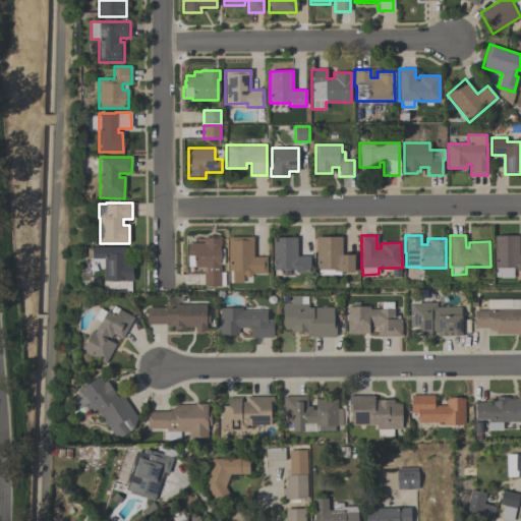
[(221,236),(221,246),(220,246),(220,273),(225,273),(225,286),(215,286),(215,287),(209,287),(209,286),(204,286),(204,273),(206,273),(206,268),(194,268),(194,267),(187,267),(187,243),(196,243),(196,238),(203,238),(203,237),(221,236)]
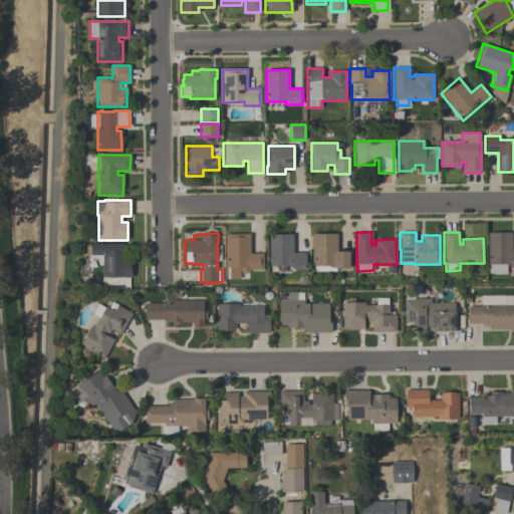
[(511,251),(513,251),(513,267),(509,267),(509,264),(506,264),(506,274),(493,274),(493,273),(488,273),(488,233),(511,233),(511,251)]
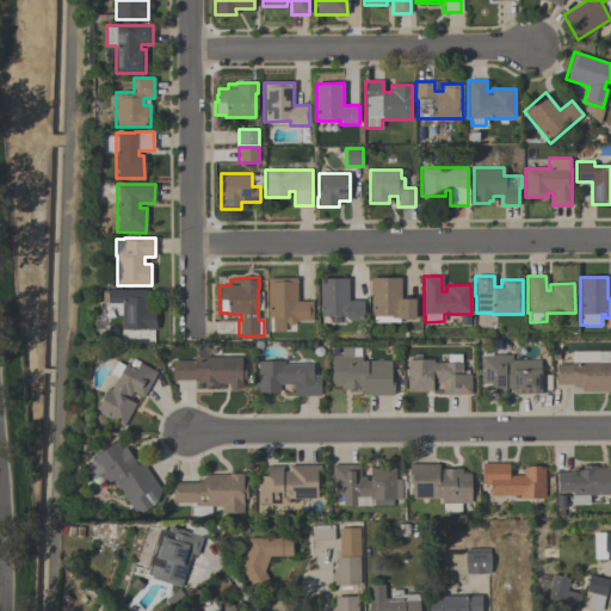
[(267,278),(296,278),(296,301),(313,301),(313,321),(296,321),(292,326),(288,326),(284,322),(284,332),(272,332),(272,318),(267,318),(267,278)]
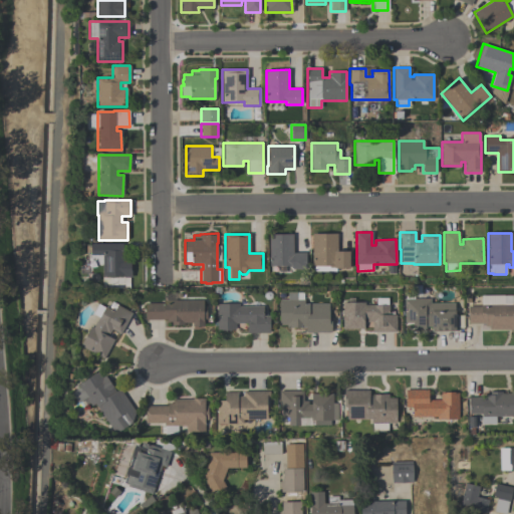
[(292,234),(292,253),(305,253),(306,269),(292,270),(292,266),(269,266),(268,235),(292,234)]
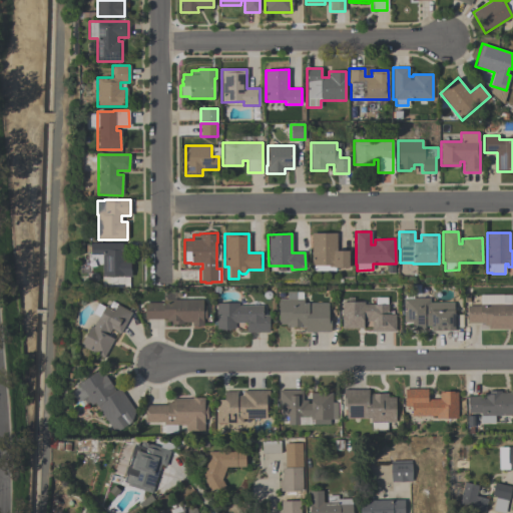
[(348,251),(348,268),(335,268),(335,271),(313,271),(313,266),(311,266),(311,233),(336,233),(336,251),(348,251)]
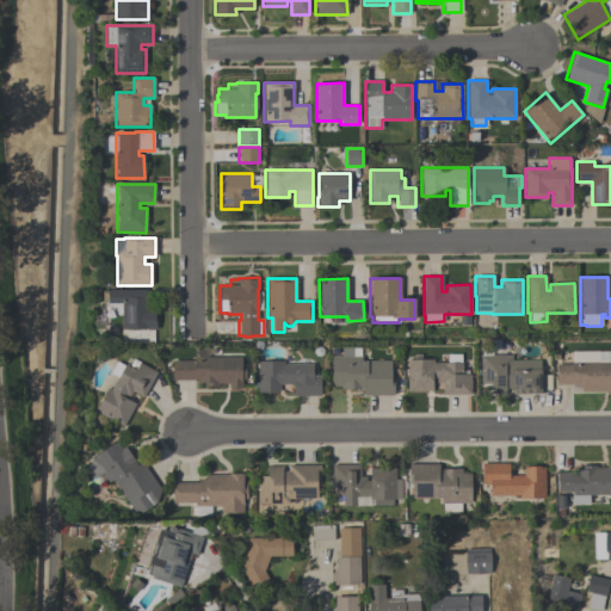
[(155,331),(121,331),(121,315),(110,315),(110,302),(109,302),(109,290),(144,290),(144,301),(155,301),(155,331)]
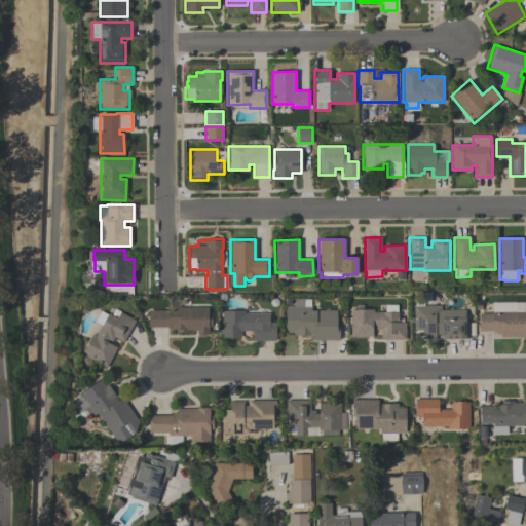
[(523,302),(523,309),(525,309),(525,338),(521,338),(521,337),(500,337),(500,334),(495,334),(495,331),(479,331),(478,313),(492,313),(492,302),(523,302)]
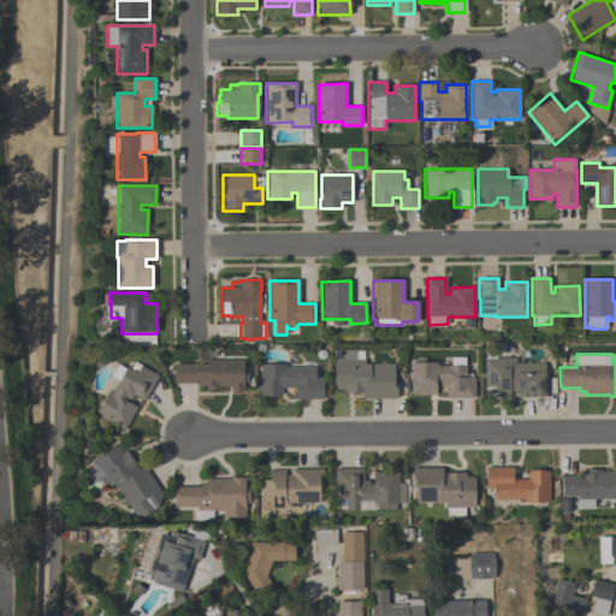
[(465,357),(465,366),(466,366),(466,378),(474,378),(474,397),(445,398),(445,385),(440,385),(440,383),(436,383),(436,395),(410,395),(410,362),(437,362),(437,366),(450,366),(450,357),(465,357)]
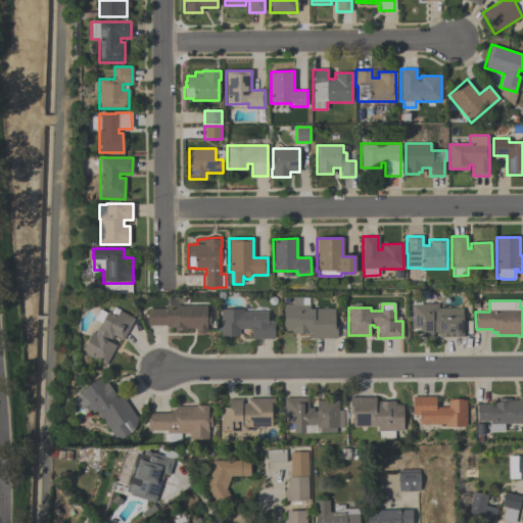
[(420,337),(420,329),(411,329),(412,317),(414,317),(414,314),(412,314),(412,303),(437,304),(437,308),(463,308),(463,321),(465,321),(465,337),(438,337),(438,332),(432,332),(432,337),(420,337)]
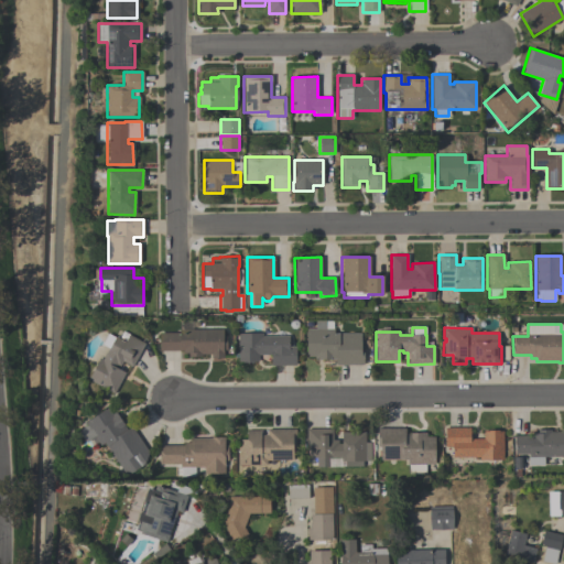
[(364,365),(336,365),(336,360),(314,360),(314,357),(306,357),(306,328),(334,328),(334,333),(360,334),(360,346),(364,346),(364,365)]
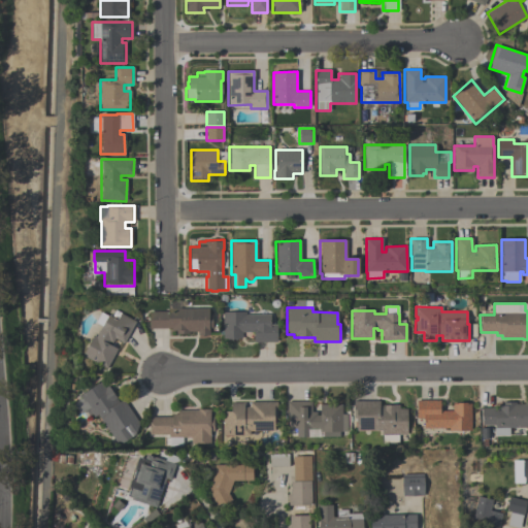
[(211,328),(208,328),(208,335),(197,335),(197,332),(189,332),(189,334),(176,334),(176,331),(171,331),(171,328),(149,328),(149,311),(167,311),(167,308),(208,308),(208,315),(211,314),(211,328)]
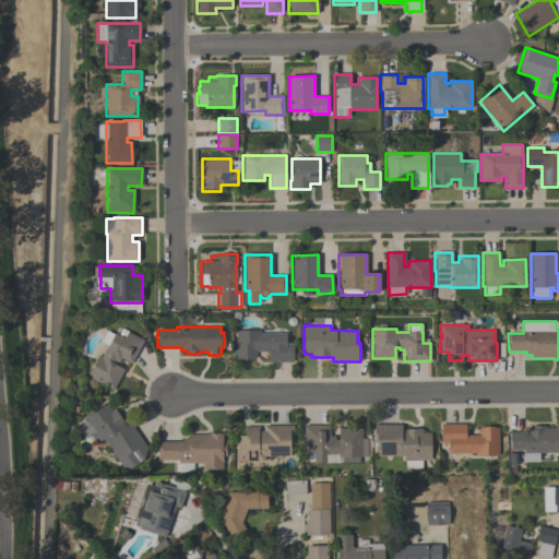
[(143,341),(130,364),(121,359),(118,366),(123,370),(113,391),(86,377),(98,356),(100,357),(107,345),(100,342),(106,331),(114,334),(123,339),(127,332),(143,341)]
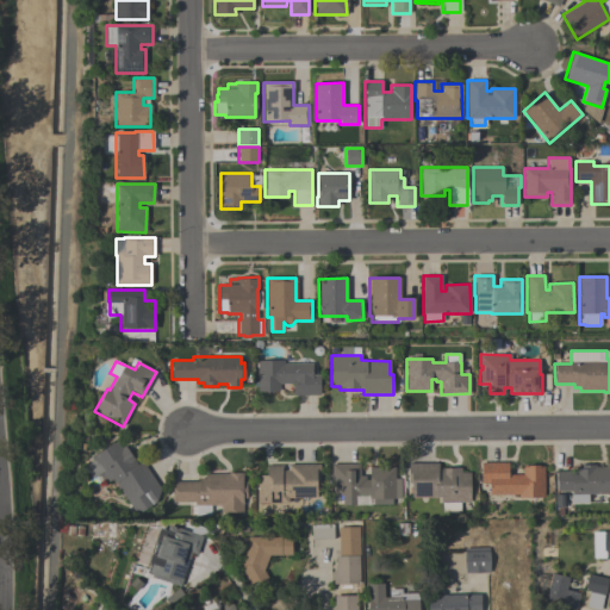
[(319,374),(319,396),(292,396),(292,384),(279,384),(279,391),(273,391),(273,392),(261,393),(261,391),(256,391),(256,361),(282,361),(282,363),(312,363),(312,374),(319,374)]
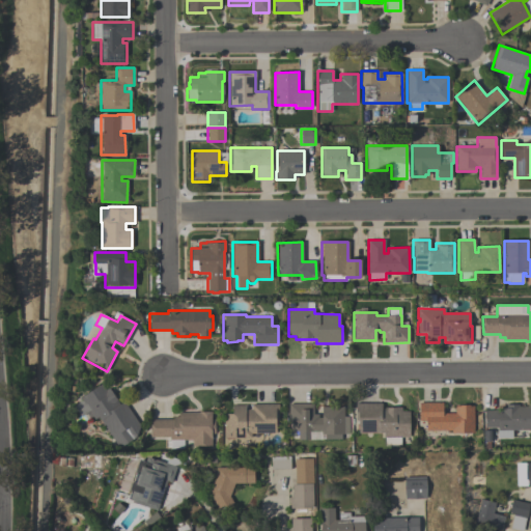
[(102,384),(106,390),(108,388),(119,404),(123,401),(139,426),(135,438),(119,449),(98,417),(93,420),(92,417),(89,419),(85,414),(80,417),(73,407),(80,401),(78,399),(102,384)]
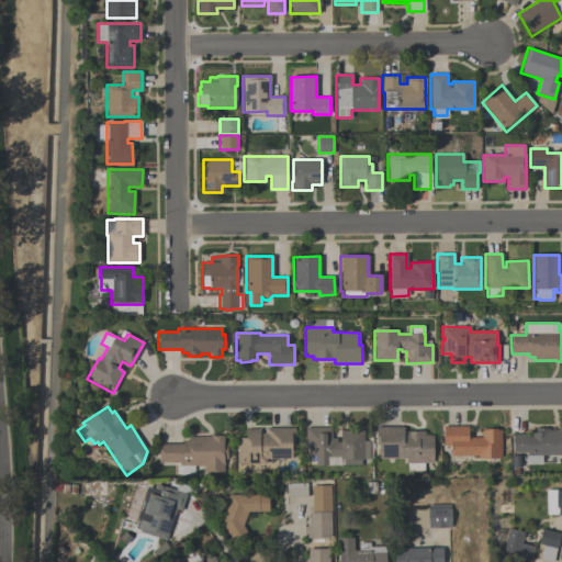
[(468,426),(468,438),(481,437),(481,430),(486,430),(486,429),(496,429),(496,430),(501,430),(502,459),(478,459),(478,456),(450,456),(450,446),(444,446),(444,426),(468,426)]
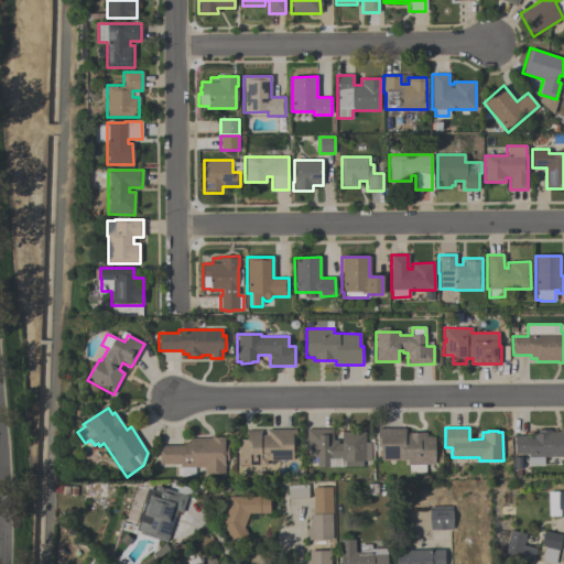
[(514,454),(514,436),(531,436),(531,434),(537,434),(537,430),(550,430),(550,431),(560,431),(560,427),(563,427),(563,457),(543,457),(543,465),(527,465),(527,454),(514,454)]
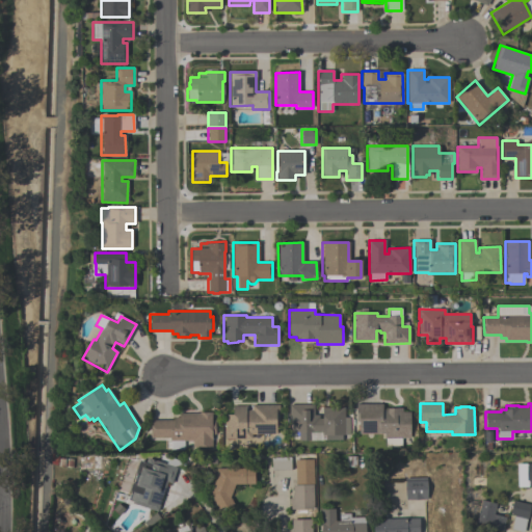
[(223,415),(232,415),(232,406),(245,406),(245,410),(251,410),(251,405),(278,404),(278,422),(274,422),(274,434),(251,434),(251,439),(223,440),(223,430),(227,430),(227,426),(223,426),(223,415)]
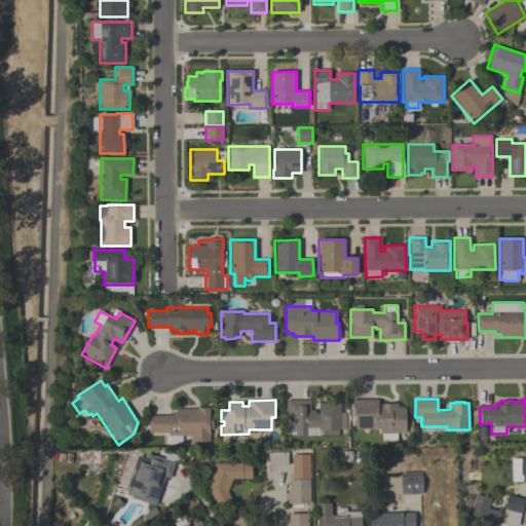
[(295,435),(295,427),(287,427),(287,418),(286,418),(286,400),(309,400),(309,410),(314,410),(314,414),(317,414),(317,403),(340,403),(340,412),(345,412),(345,429),(337,429),(337,435),(295,435)]
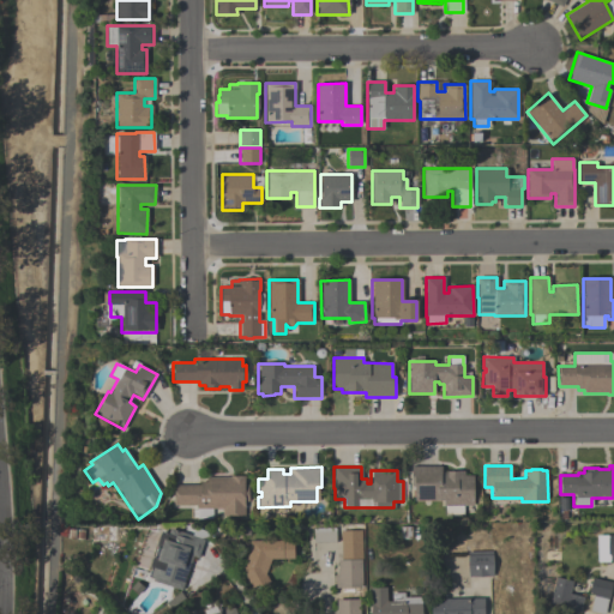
[(444,516),(444,506),(443,506),(443,501),(414,501),(414,487),(410,487),(410,467),(440,467),(440,473),(463,473),(463,476),(473,476),(473,506),(469,506),(469,516),(444,516)]
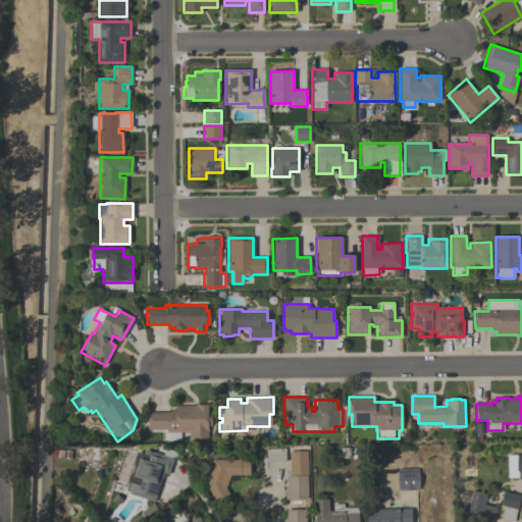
[(207,405),(208,412),(210,412),(210,426),(207,426),(207,438),(188,438),(188,432),(179,432),(179,441),(166,441),(166,429),(147,429),(147,413),(169,412),(169,410),(174,410),(174,406),(195,406),(195,405),(207,405)]
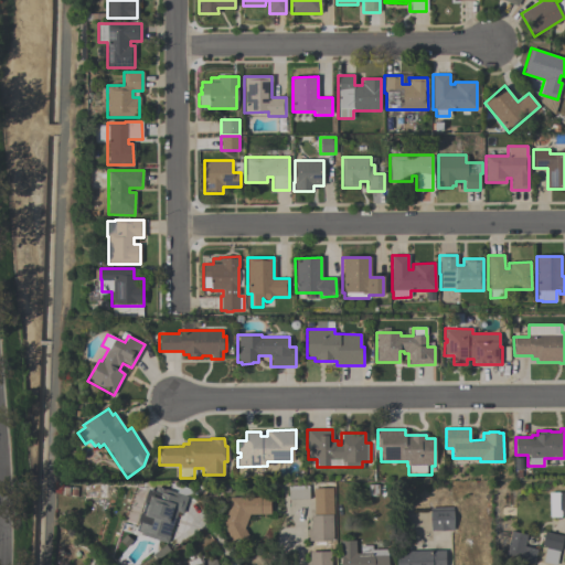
[(188,497),(182,513),(177,511),(167,543),(140,534),(140,532),(136,530),(138,522),(136,522),(147,489),(153,491),(156,486),(188,497)]
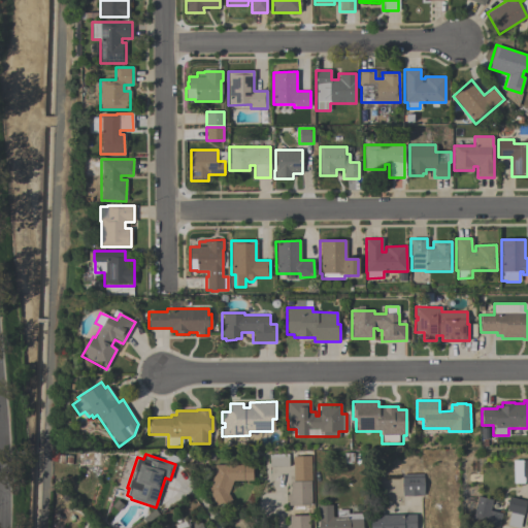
[(269,454),(288,454),(289,466),(269,467),(269,454)]
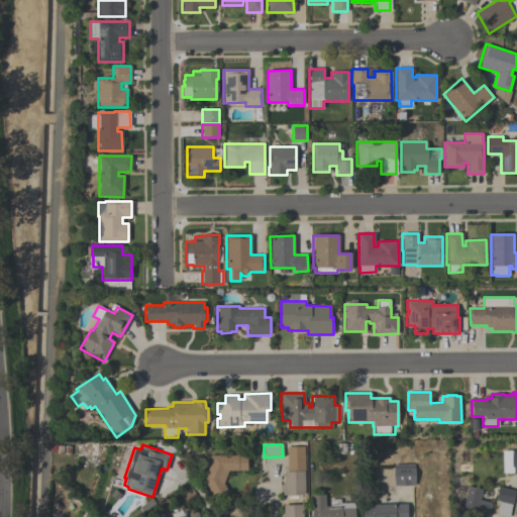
[(304,446),(304,494),(282,494),(282,484),(284,484),(284,471),(286,471),(286,455),(286,446),(304,446)]
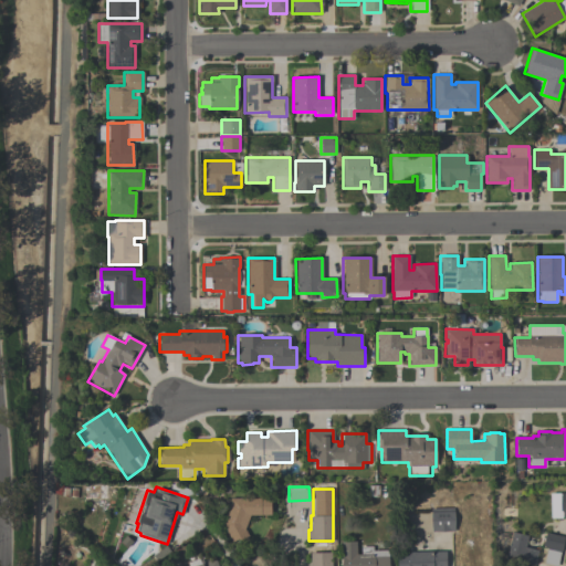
[(549,493),(565,492),(565,519),(561,519),(561,517),(551,517),(549,493)]
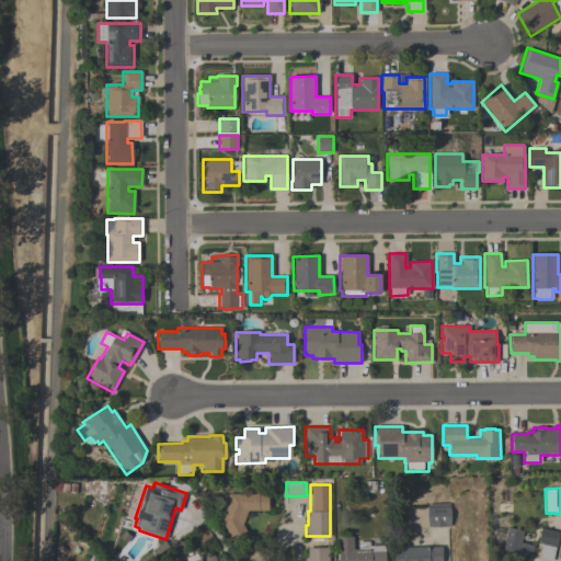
[(232,540),(220,521),(228,502),(228,494),(267,493),(267,511),(248,511),(242,524),(245,531),(232,540)]
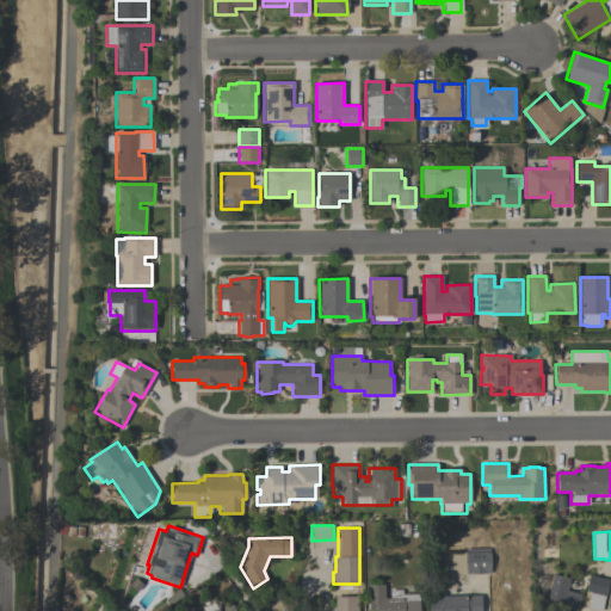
[(491,573),(466,574),(464,549),(489,548),(491,573)]
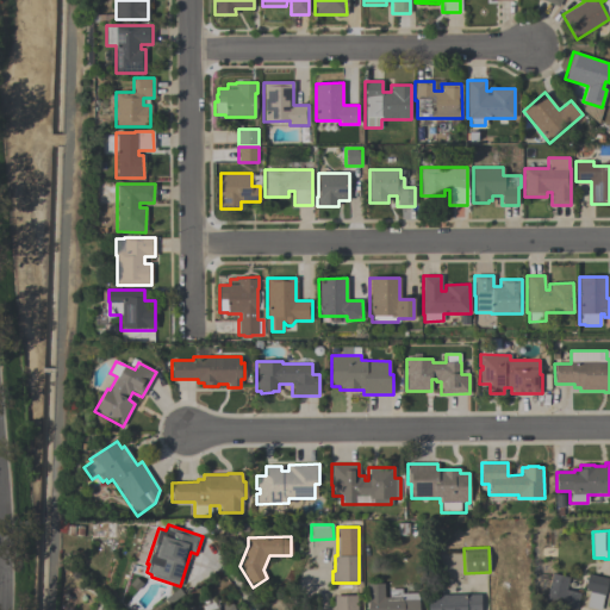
[(580,592),(576,609),(545,604),(552,573),(568,577),(565,590),(580,592)]
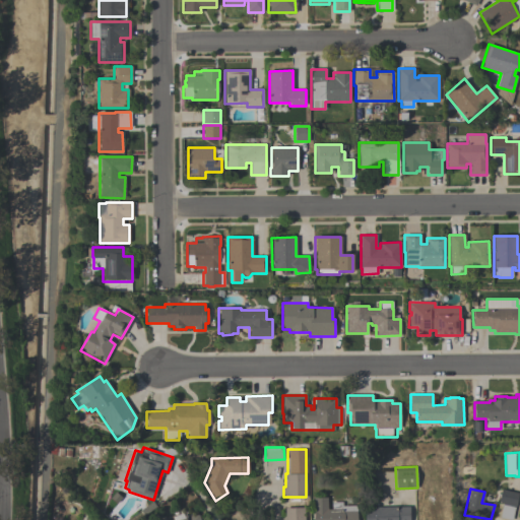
[(512,519),(499,517),(502,504),(498,503),(501,489),(518,493),(512,519)]
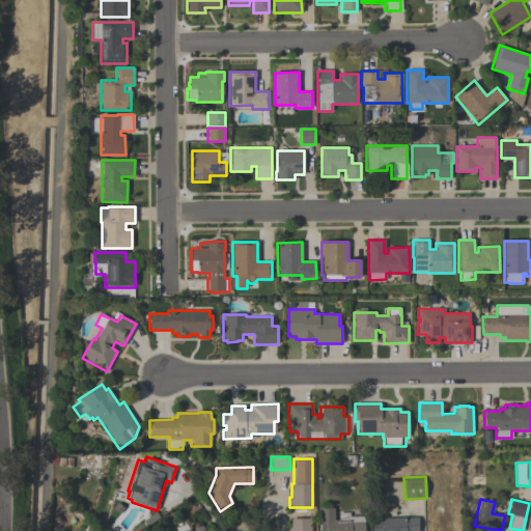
[(364,530),(319,530),(319,508),(334,508),(334,520),(338,520),(338,512),(350,512),(350,516),(364,516),(364,530)]
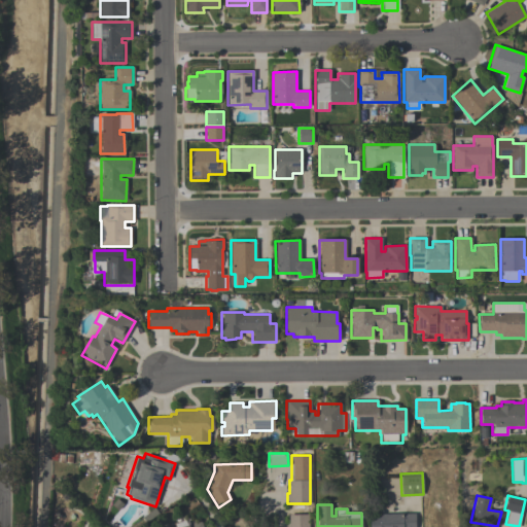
[(370,526),(370,514),(415,513),(415,526),(370,526)]
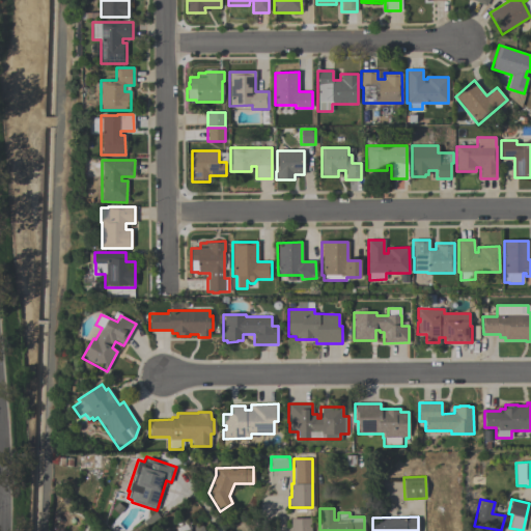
[(290,530),(290,519),(310,518),(310,530),(290,530)]
